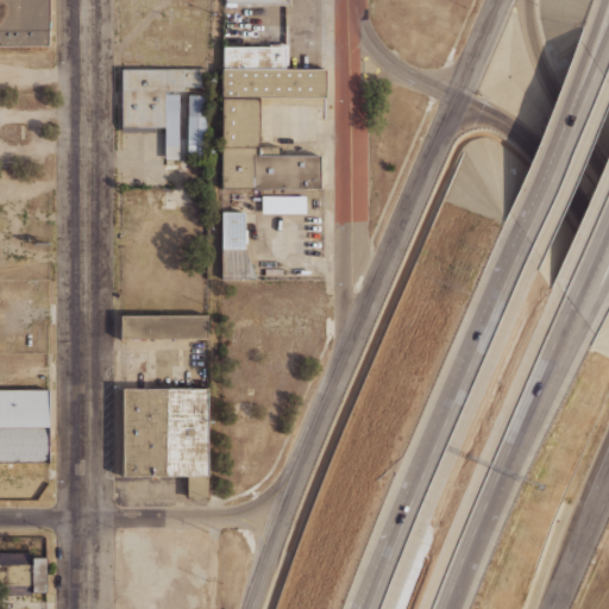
[(0,45),(0,0),(46,0),(46,45),(0,45)]
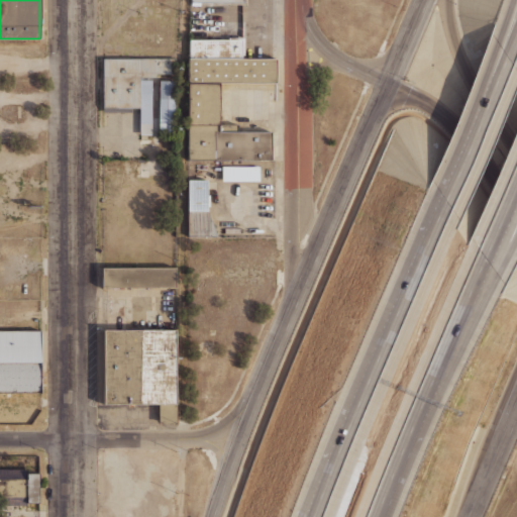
[(276,84),(219,84),(219,124),(237,124),(237,131),(271,131),(271,160),(188,160),(188,39),(242,39),(242,59),(276,59),(276,84)]
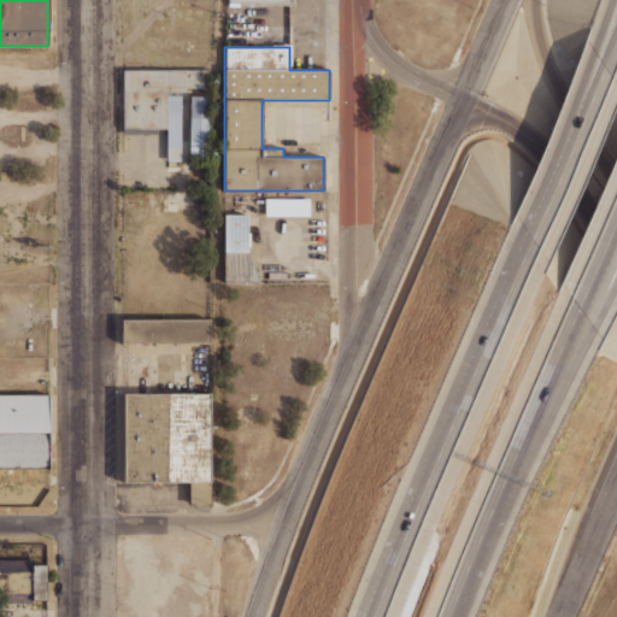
[(209,88),(186,88),(186,92),(166,92),(166,94),(180,94),(180,160),(166,160),(166,129),(122,129),(122,69),(209,69),(209,88)]
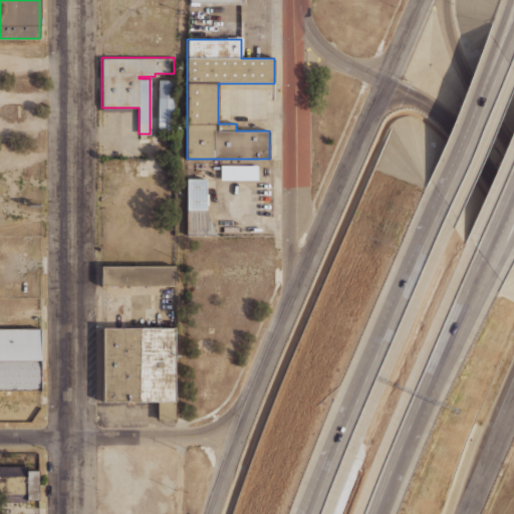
[(158,133),(158,79),(174,79),(174,133),(158,133)]
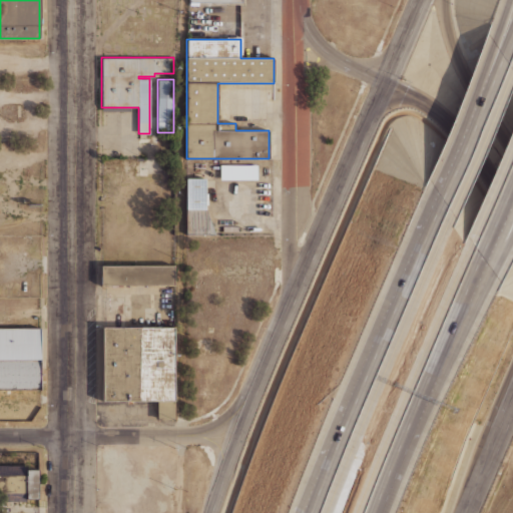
[(257,179),(220,179),(220,164),(257,164),(257,179)]
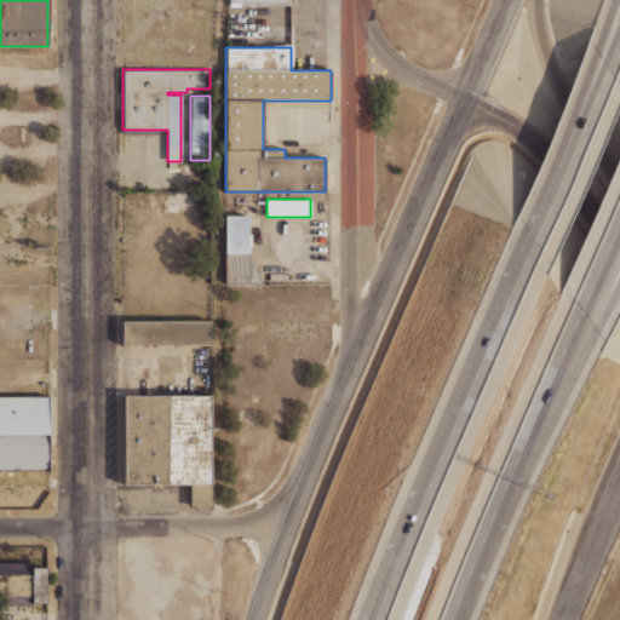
[(248,254),(225,254),(225,216),(248,216),(248,254)]
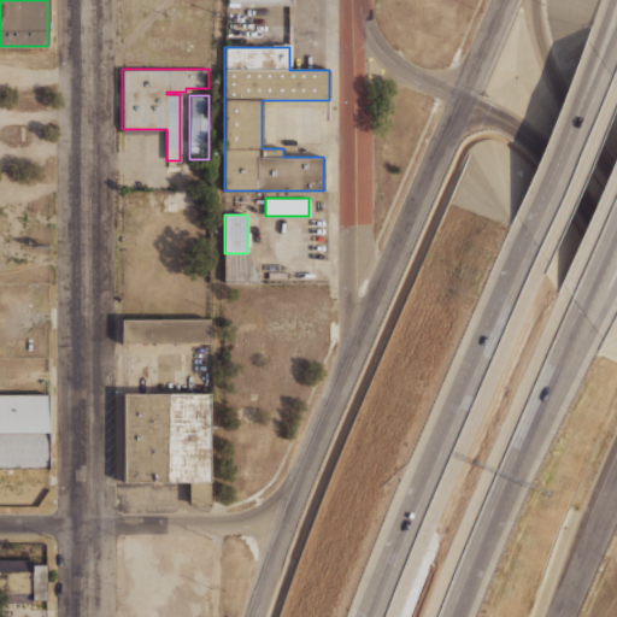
[(210,342),(122,342),(122,319),(210,319),(210,342)]
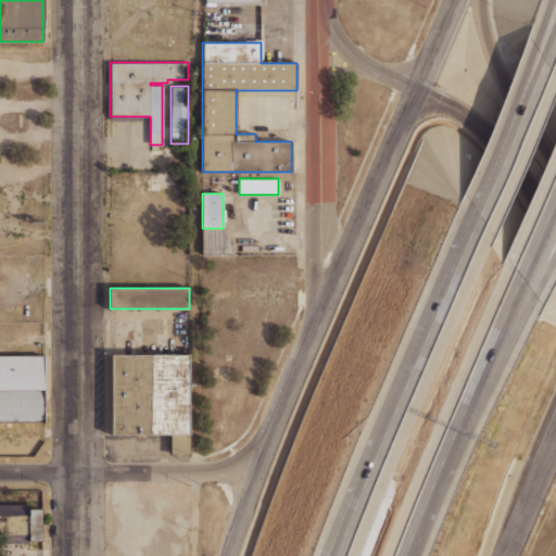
[(111,433),(111,354),(189,354),(189,454),(169,454),(169,433),(111,433)]
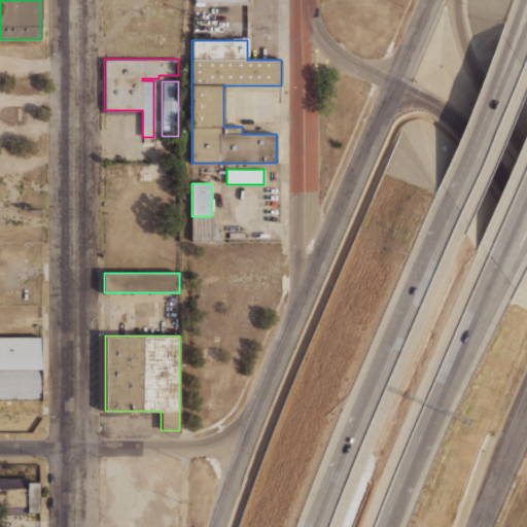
[(40,399),(0,399),(0,337),(40,337),(40,399)]
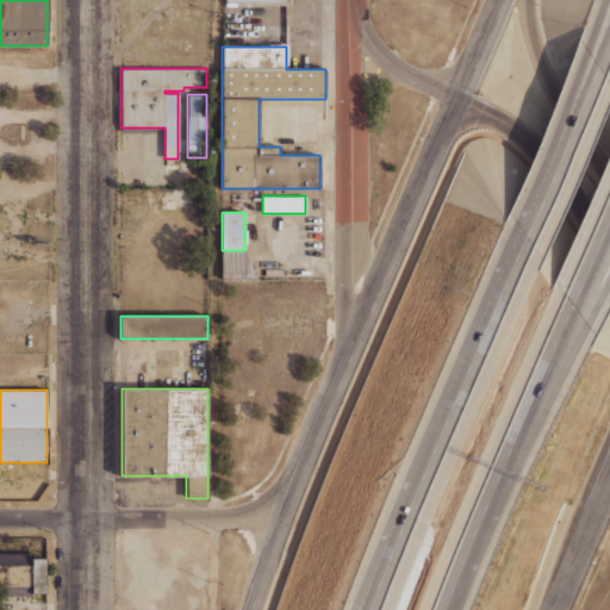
[(30,596),(0,596),(0,552),(30,552),(30,558),(45,558),(45,592),(30,592),(30,596)]
